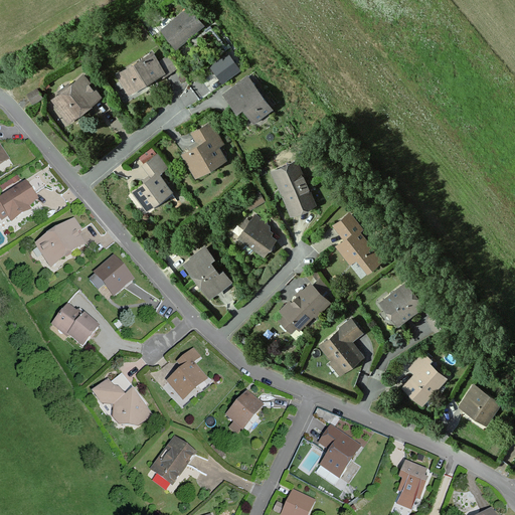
[(189,7),(163,29),(176,45),(186,37),(185,36),(202,23),(189,7)]
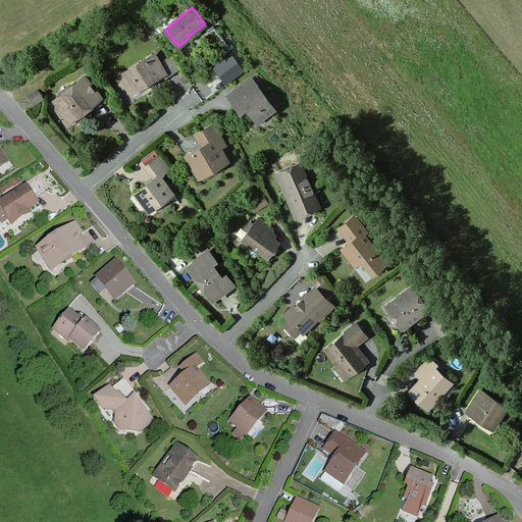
[(121,74),(129,89),(140,83),(142,86),(151,80),(150,77),(163,69),(159,63),(153,54),(121,74)]
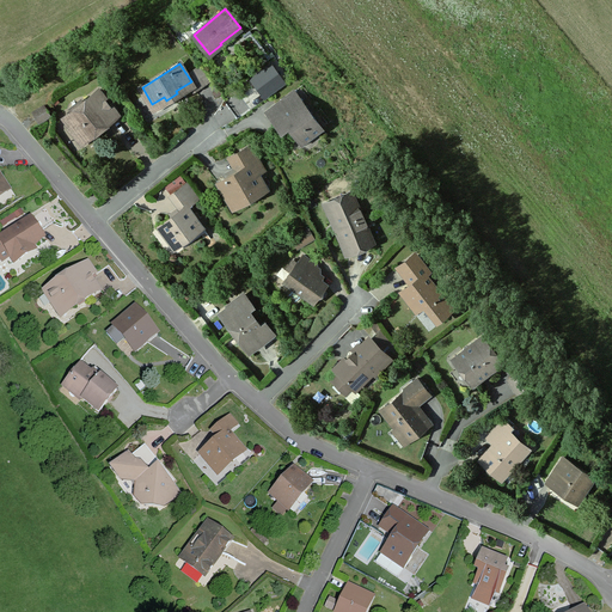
[(264,95),(283,80),(271,63),(255,77),(261,85),(258,86),(264,95)]
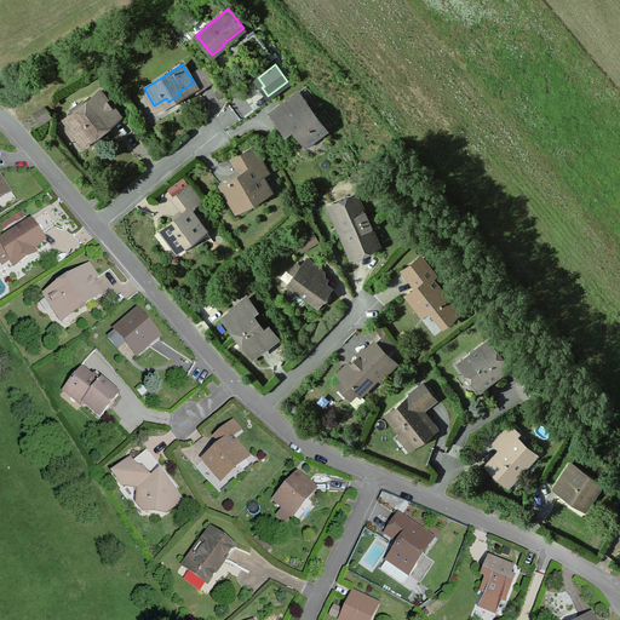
[(189,75),(194,82),(197,90),(213,80),(202,67),(189,75)]
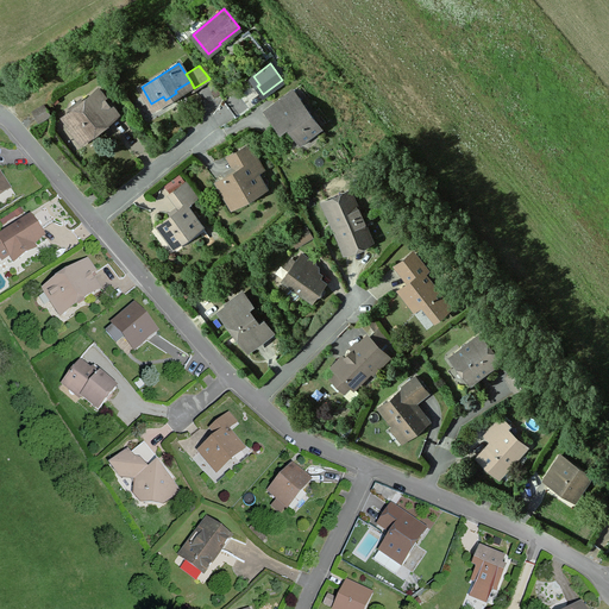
[(281,130),(290,124),(303,140),(320,127),(321,127),(294,90),(267,111),(281,130)]
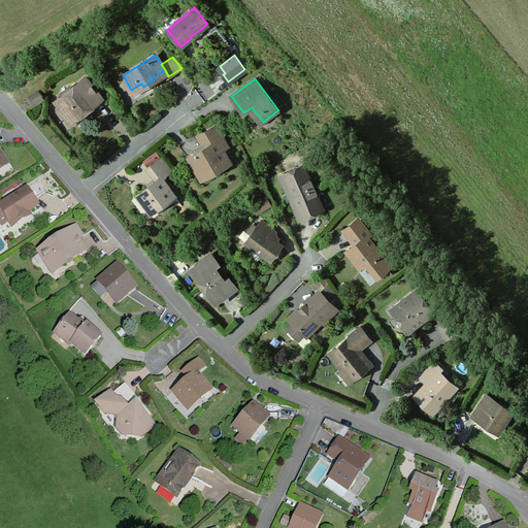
[(73,88),(56,101),(69,118),(77,111),(78,112),(91,104),(92,106),(101,99),(86,79),(73,89),(73,88)]
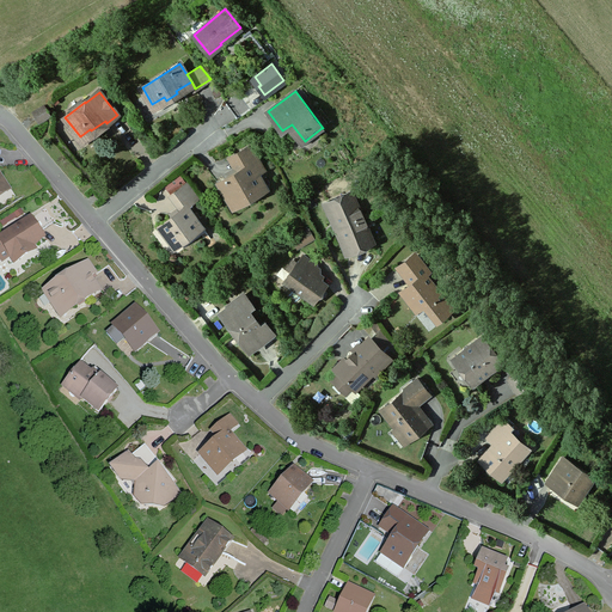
[(164,97),(152,104),(154,108),(166,101),(164,97)]
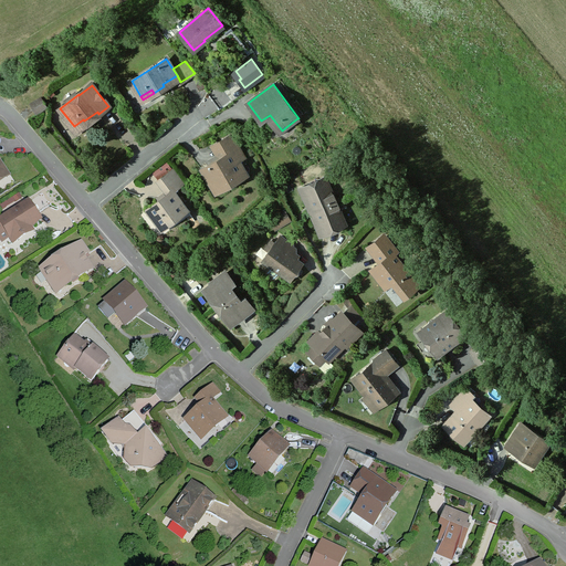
[(231,134),(218,142),(224,155),(219,158),(202,168),(213,188),(232,177),(234,180),(247,174),(239,159),(243,156),(231,134)]
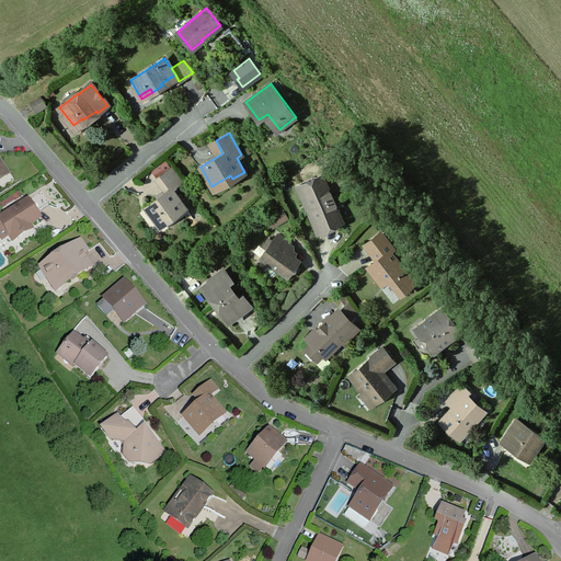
[(222,153),(216,140),(210,144),(217,157),(222,153)]
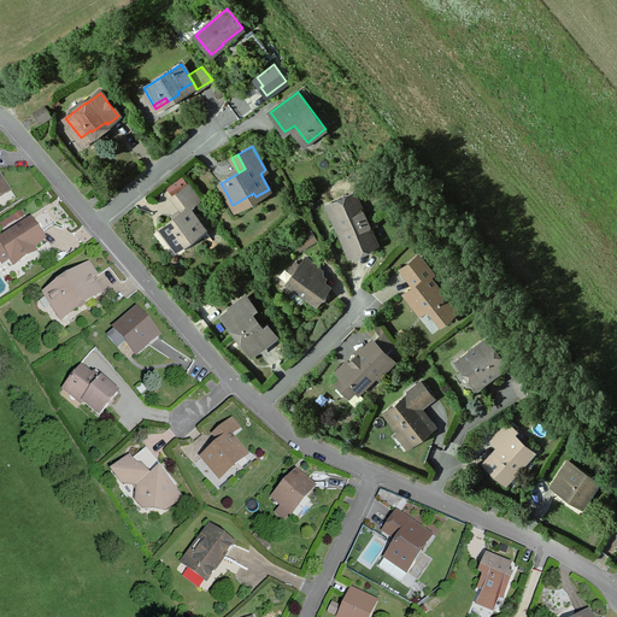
[(184,210),(160,228),(176,248),(204,228),(191,207),(200,200),(189,184),(175,195),(184,210)]
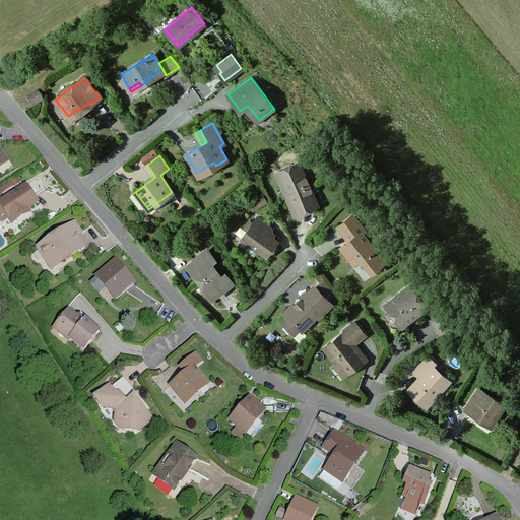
[(299,164),(278,172),(297,213),(317,204),(299,164)]
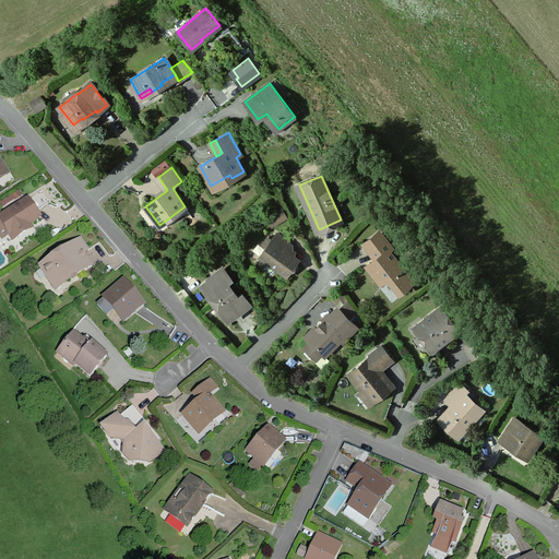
[(3,202),(6,205),(24,193),(22,190),(3,202)]
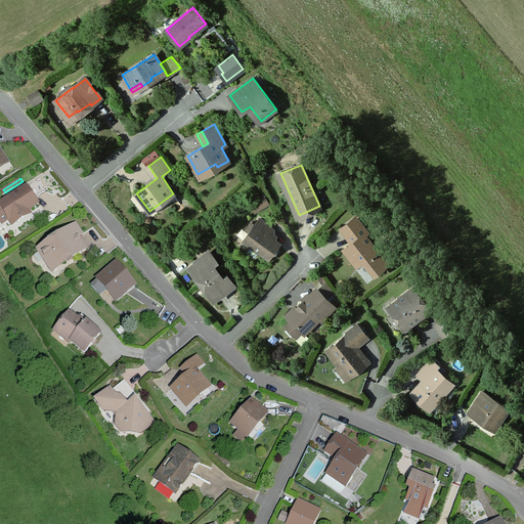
[(40,179),(1,203),(11,219),(13,224),(23,218),(20,215),(29,209),(38,204),(35,198),(47,189),(40,179)]
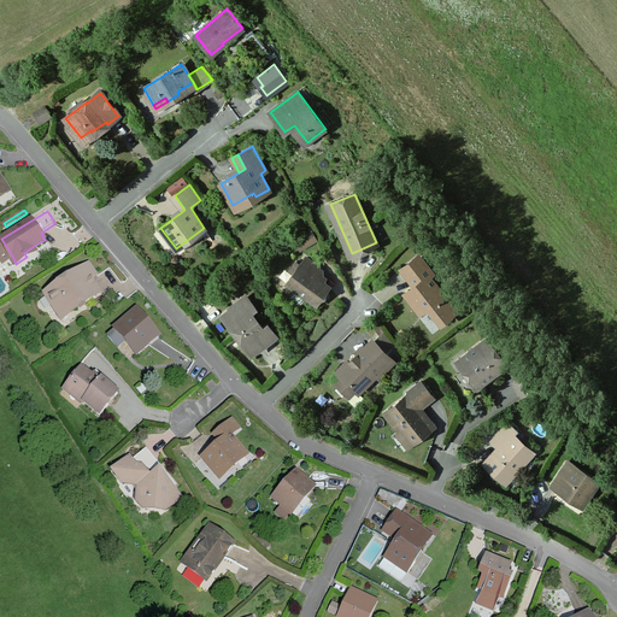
[(311,230),(297,239),(303,248),(317,239),(311,230)]
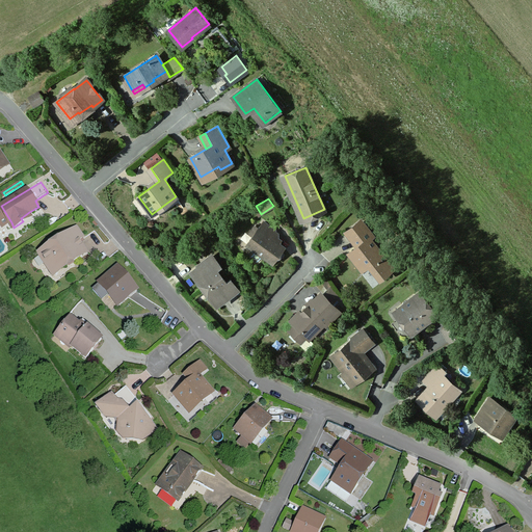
[(0,221),(3,228),(11,222),(1,206),(0,207),(0,221)]
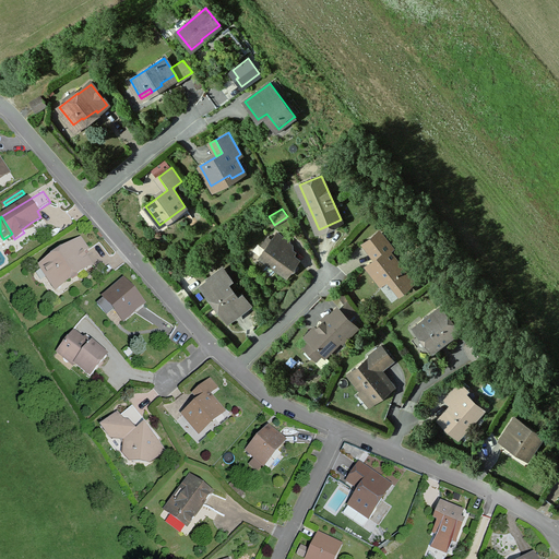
[(22,229),(24,233),(33,227),(31,223),(22,229)]
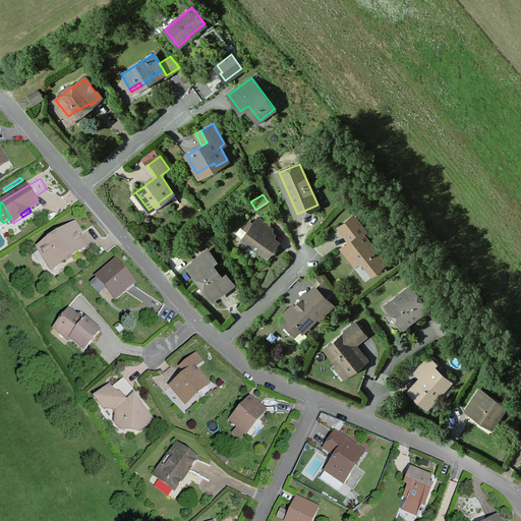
[(344,233),(359,222),(354,216),(340,227),(344,233)]
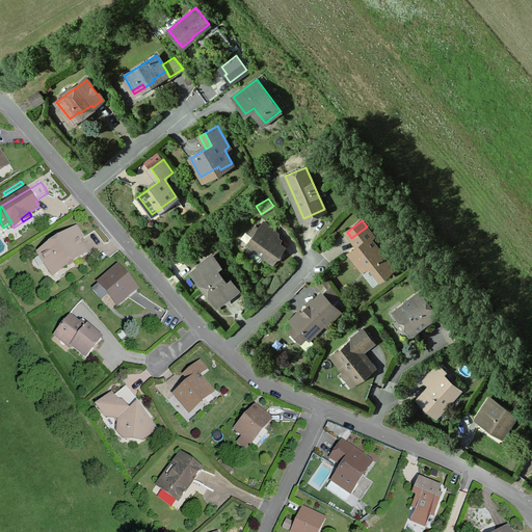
[(248,244),(256,249),(263,255),(272,262),(281,251),(277,249),(277,247),(281,243),(273,238),(269,235),(273,230),(264,221),(258,230),(255,228),(250,234),(254,236),(248,244)]
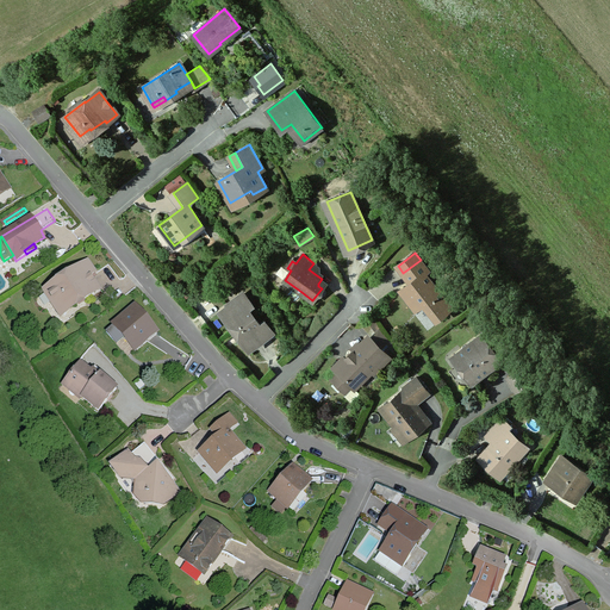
[(429,271),(421,260),(403,273),(411,284),(402,291),(415,309),(423,303),(437,319),(453,307),(427,273),(429,271)]
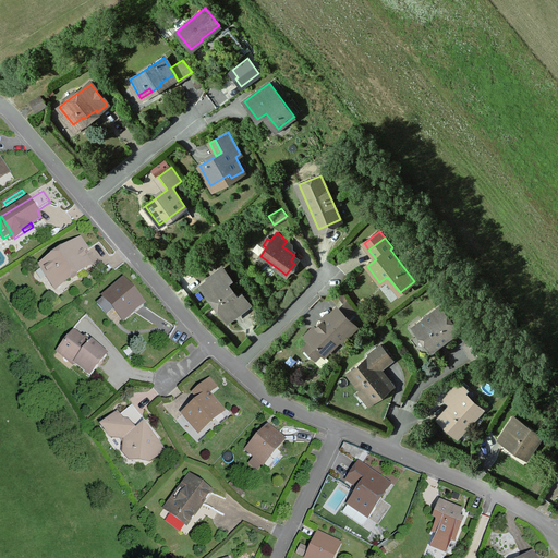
[(61,255),(43,266),(55,283),(69,276),(70,278),(77,273),(79,274),(92,266),(84,253),(88,251),(81,240),(60,253),(61,255)]
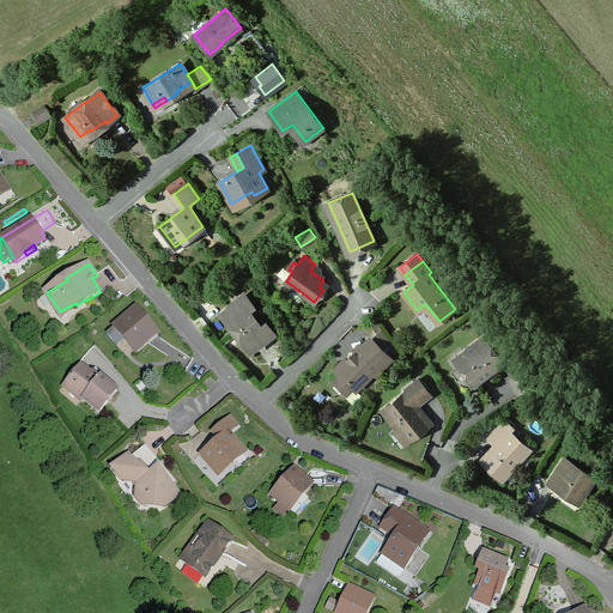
[(303,293),(295,287),(290,293),(298,299),(303,293)]
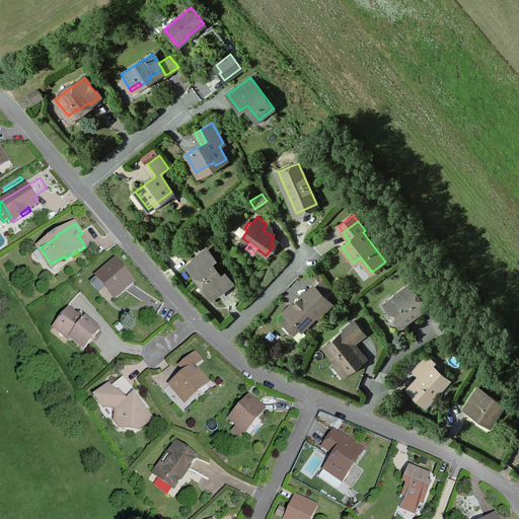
[(207,285),(204,287),(211,296),(231,281),(225,272),(222,274),(212,260),(214,257),(207,248),(194,258),(195,260),(188,266),(194,274),(197,272),(207,285)]
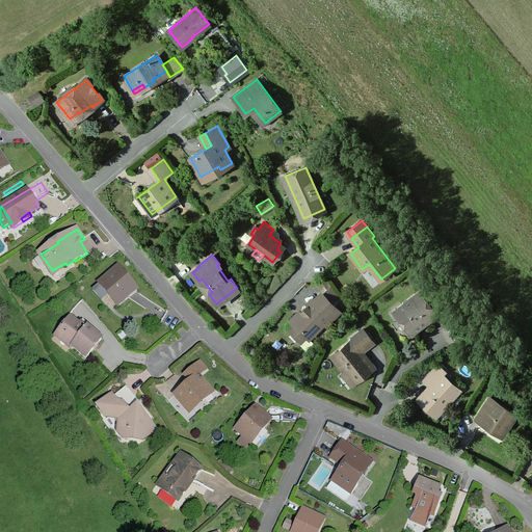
[(101,283),(110,293),(120,304),(136,290),(118,268),(101,283)]
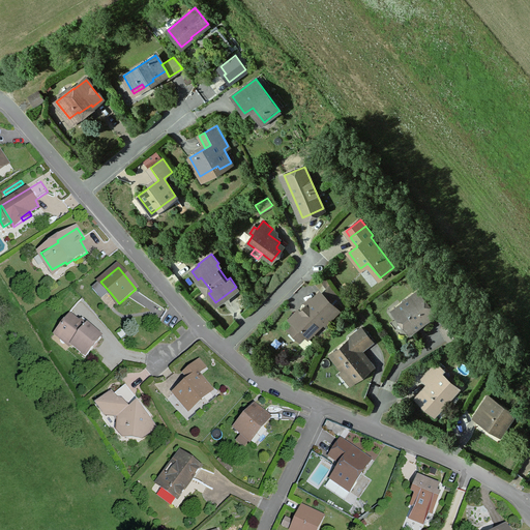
[(198,280),(208,293),(211,291),(201,277),(198,280)]
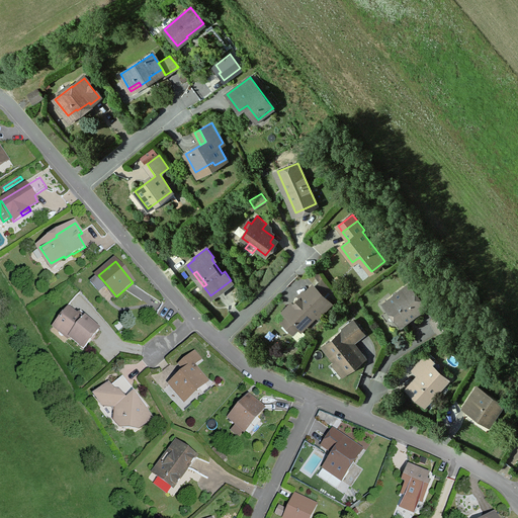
[(107,285),(98,275),(92,281),(100,291),(107,285)]
